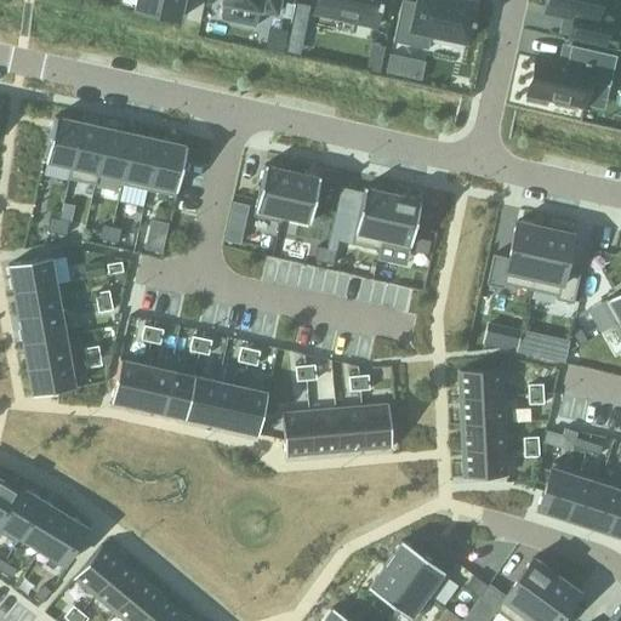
[(136,0),(134,10),(180,21),(183,0),(136,0)]
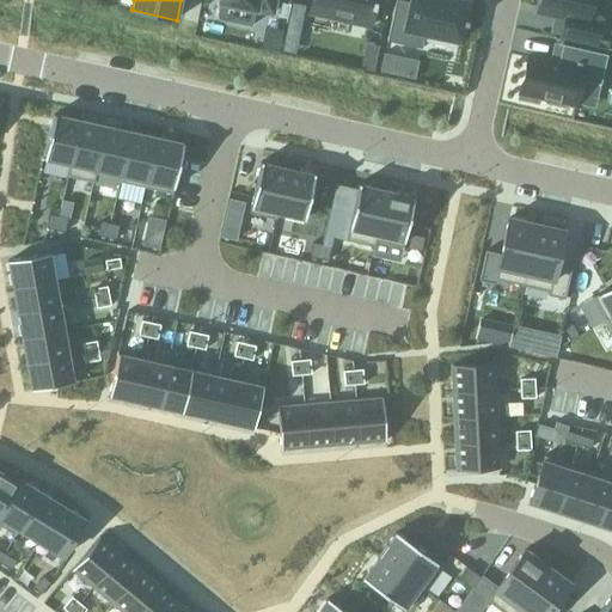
[(220,0),(219,4),(256,12),(256,8),(273,12),(275,0),(220,0)]
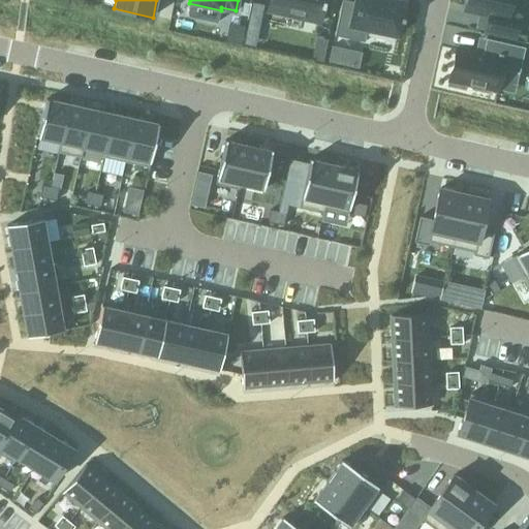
[(268,10),(268,11),(269,11),(319,23),(320,24),(320,23),(324,0),(270,0),(268,10)]
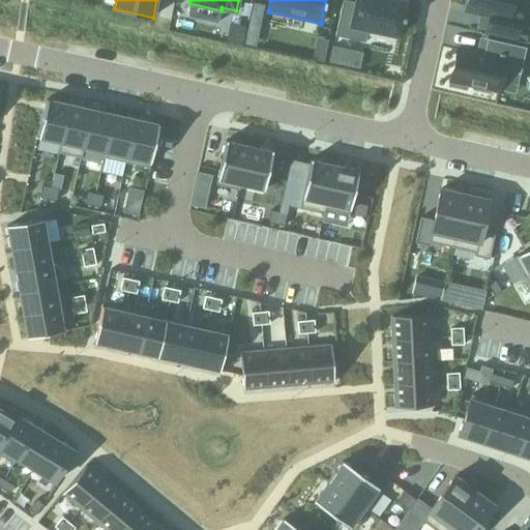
[(343,0),(334,36),(365,42),(367,29),(399,36),(402,22),(404,22),(405,19),(402,18),(405,3),(389,0),(355,0),(355,3),(343,0)]
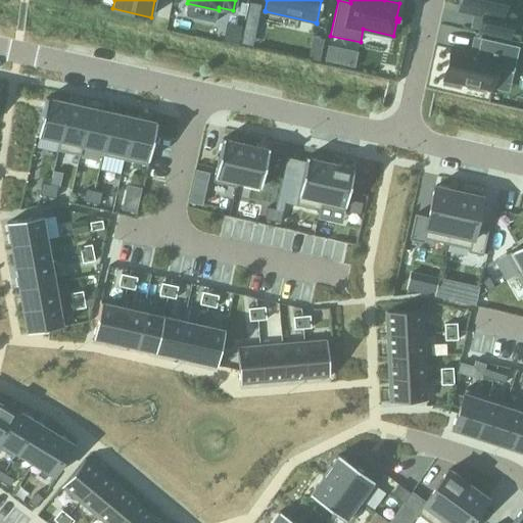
[(462,0),(460,10),(473,13),(483,15),(480,30),(509,37),(512,20),(502,18),(505,0),(462,0)]
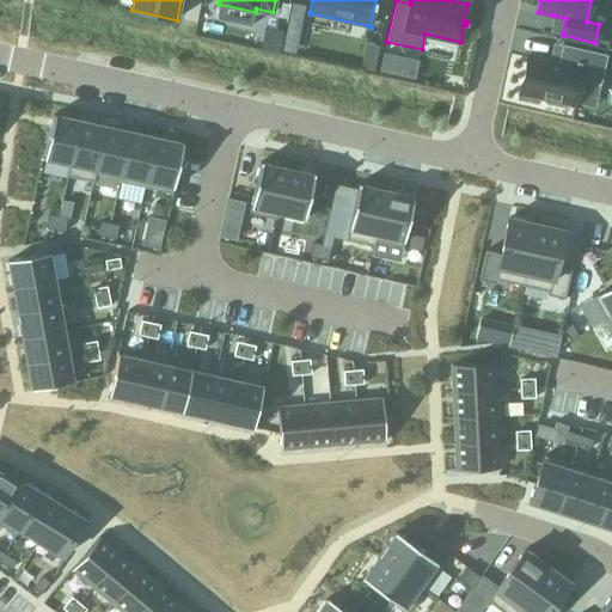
[(287,26),(281,53),(295,55),(300,30),(306,7),(292,4),(287,26)]
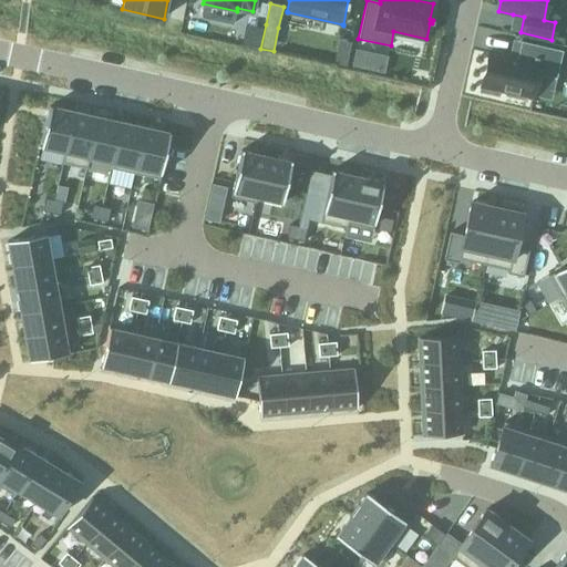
[(246,26),(243,44),(258,48),(261,29),(246,26)]
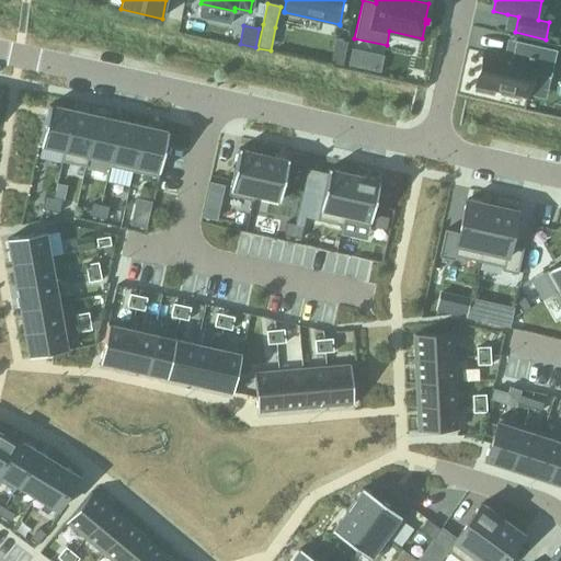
[(484,53),(477,86),(501,91),(500,95),(521,100),(522,96),(527,98),(533,75),(560,80),(560,52),(557,52),(515,42),(512,58),(484,53)]
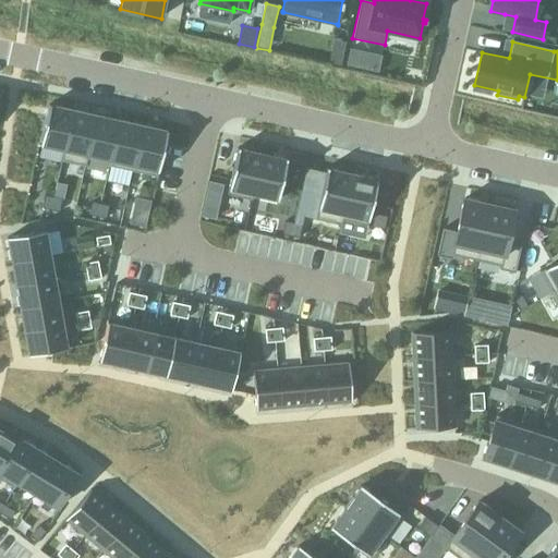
[(350,50),(347,65),(377,73),(381,57),(350,50)]
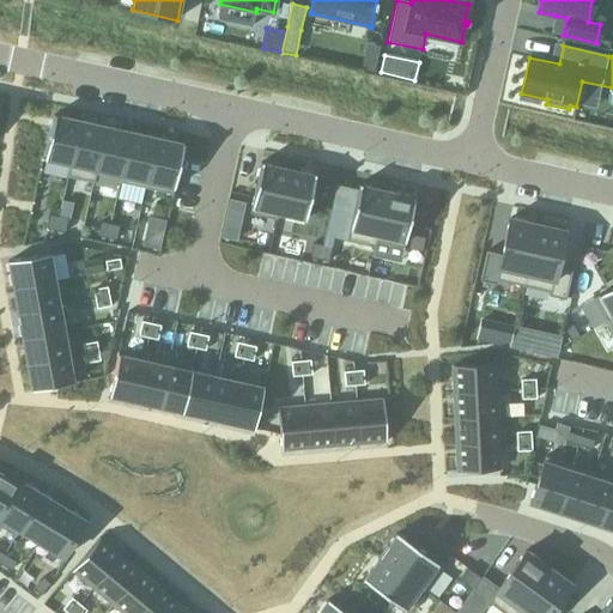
[(54,115),(44,161),(70,167),(71,167),(80,121),(54,115)]
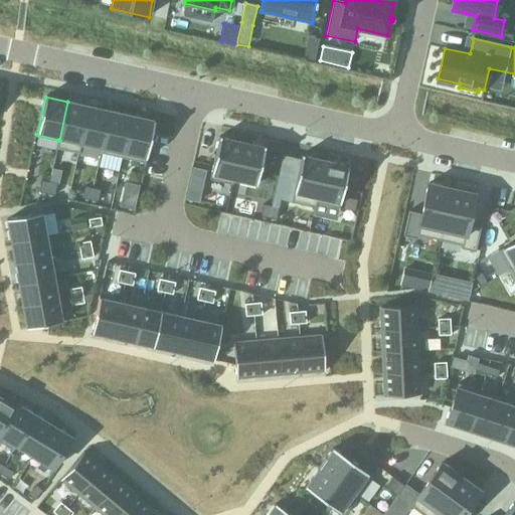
[(58,140),(55,149),(79,154),(81,145),(80,145),(89,107),(67,102),(59,140),(58,140)]
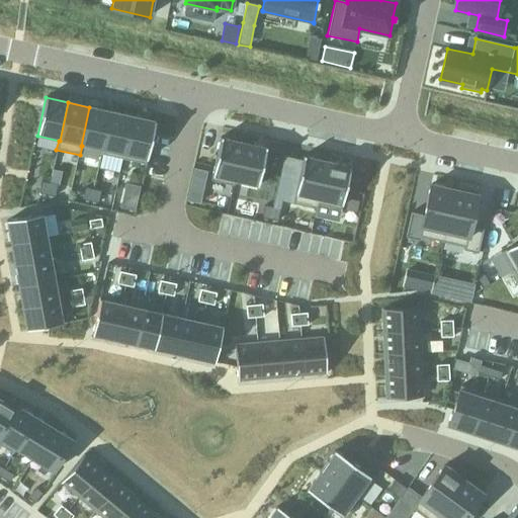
[(89,107),(81,146),(82,146),(101,150),(102,150),(110,112),(89,107)]
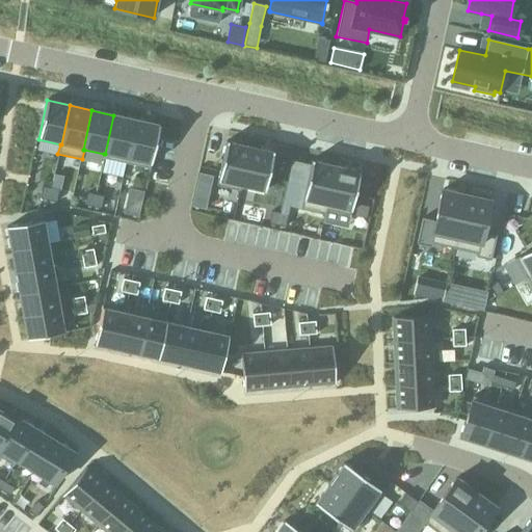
[(104,154),(103,159),(126,164),(135,120),(113,115),(105,154),(104,154)]
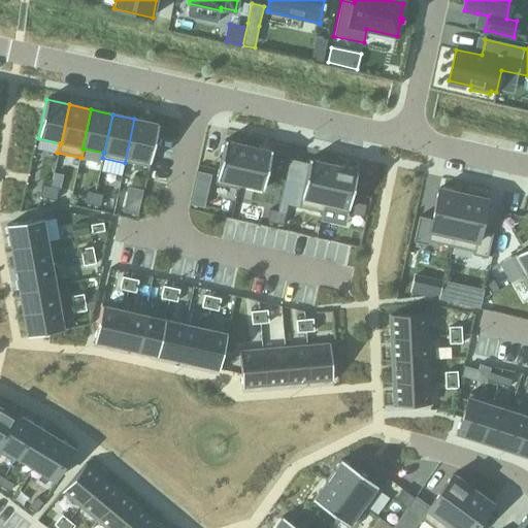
[(134,119),(125,163),(149,168),(158,125),(134,119)]
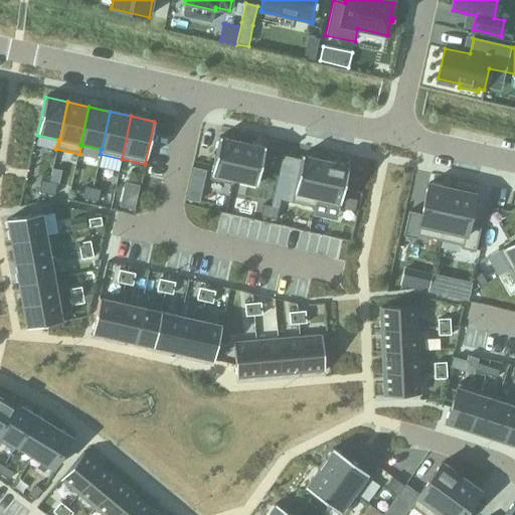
[(219,137),(209,180),(232,185),(233,180),(241,143),(220,138),(220,137),(219,137)]
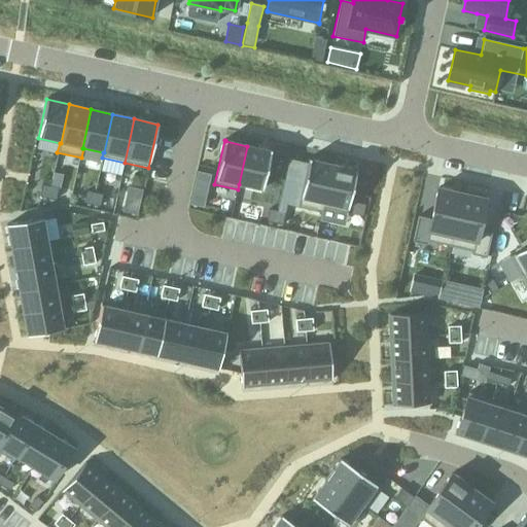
[(247,146),(239,184),(260,189),(262,190),(271,150),(270,150),(247,146)]
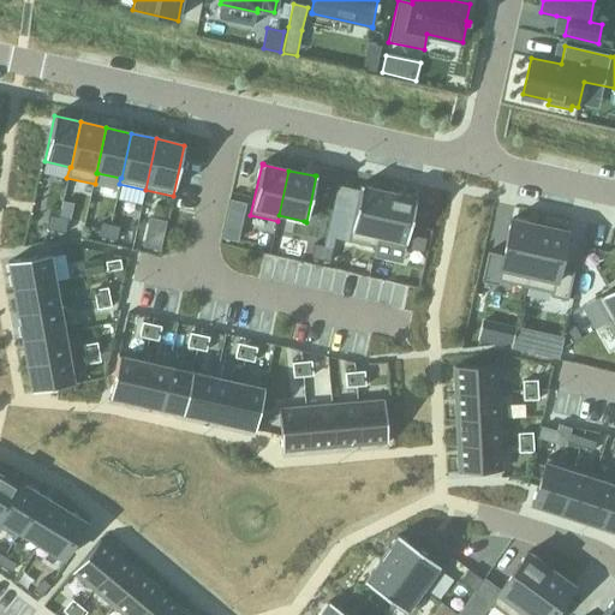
[(360,185),(347,243),(376,249),(378,243),(377,243),(388,192),(362,186),(360,185)]
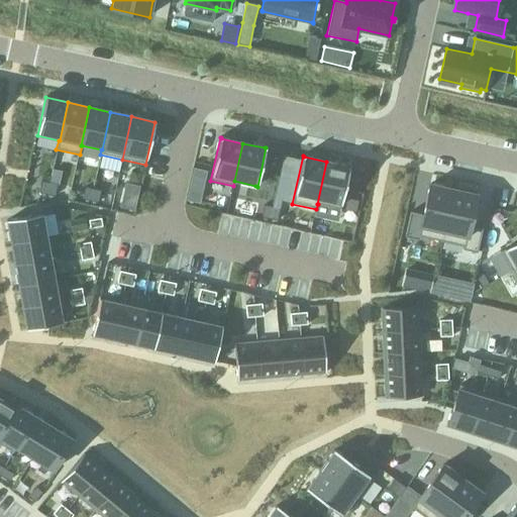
[(316,209),(315,217),(337,222),(340,209),(349,167),(348,167),(326,162),(317,204),(318,204),(316,209)]
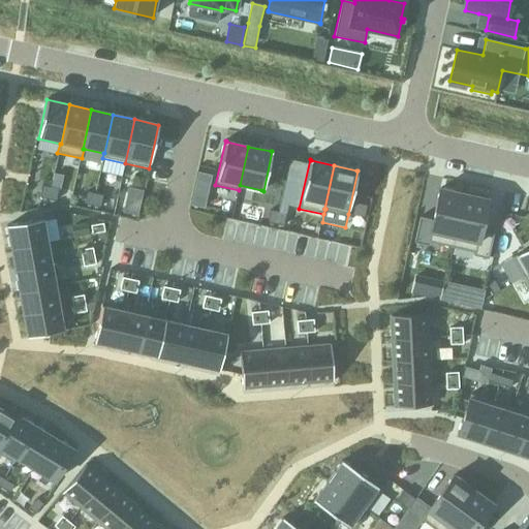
[(198,173),(196,185),(208,188),(211,176),(198,173)]
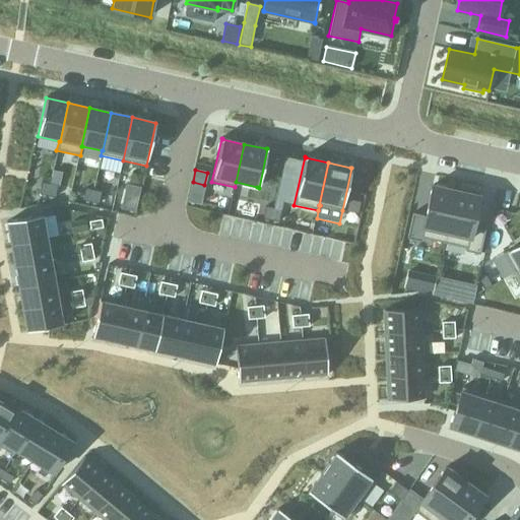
[(42,183),(39,194),(47,196),(50,184),(42,183)]
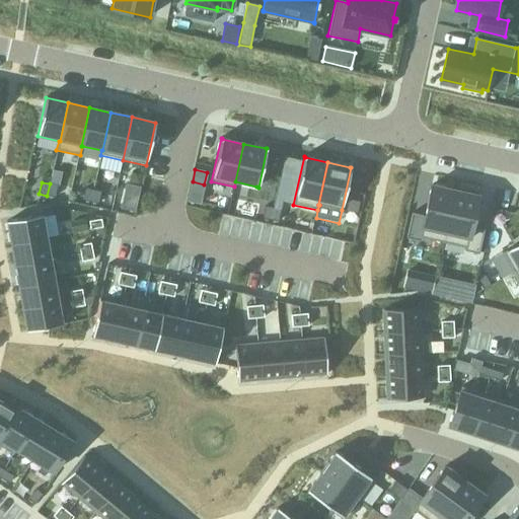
[(50,183),(47,196),(55,198),(58,186),(50,183)]
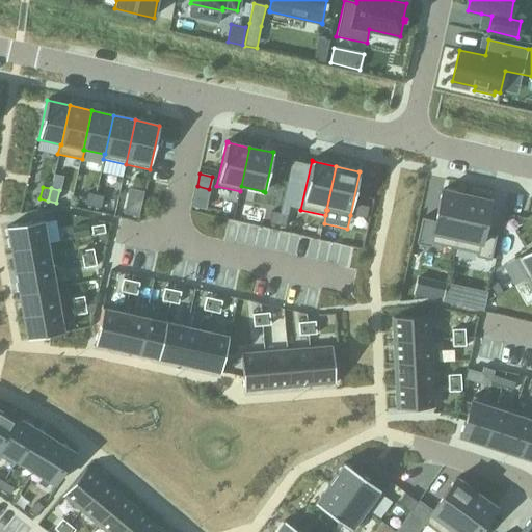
[(422,218),(417,244),(431,247),(432,244),(454,249),(467,195),(442,190),(435,221),(422,218)]
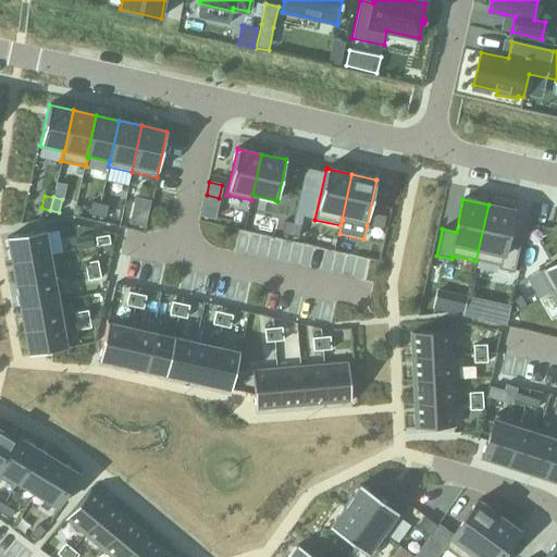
[(91,202),(88,214),(97,217),(100,203),(91,202)]
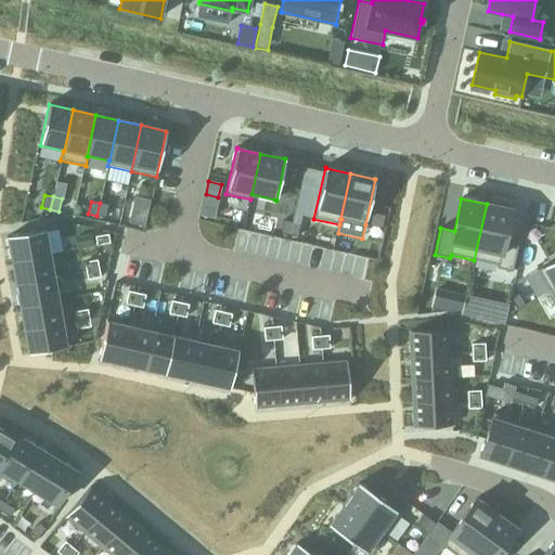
[(100,203),(97,216),(105,218),(108,205),(100,203)]
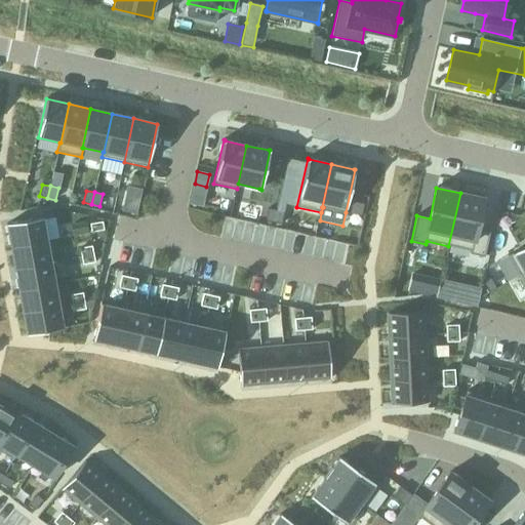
[(460,193),(448,246),(471,251),(470,254),(484,257),(490,232),(477,229),(484,198),(460,193)]
